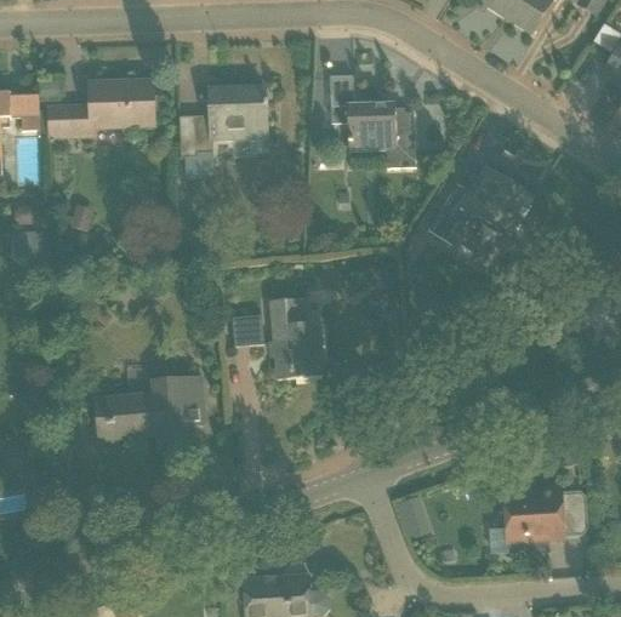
[(483,0),(483,1),(488,4),(489,3),(516,20),(514,21),(531,32),(551,0),(483,0)]
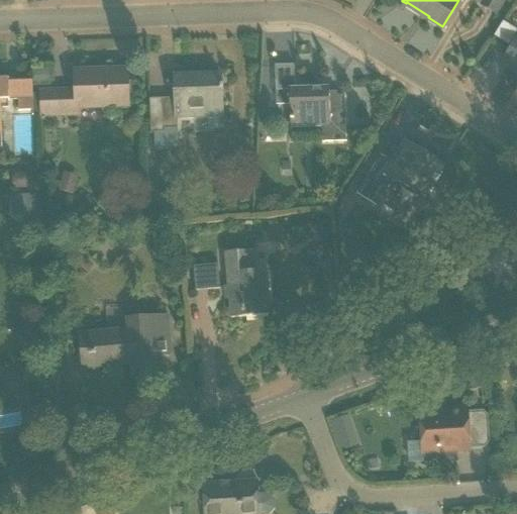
[(483,0),(482,2),(496,11),(502,0),(483,0)]
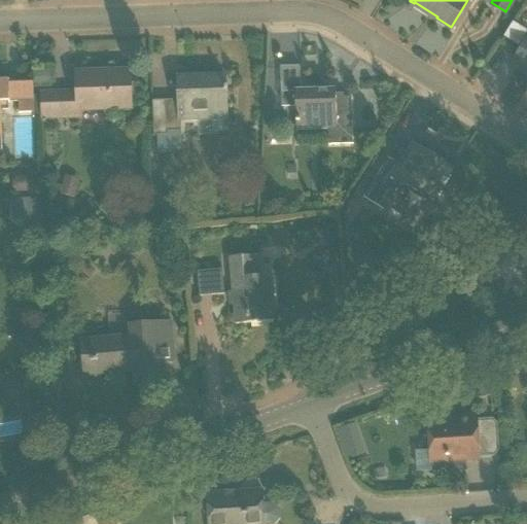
[(526,30),(526,28),(513,20),(503,35),(519,44),(526,30)]
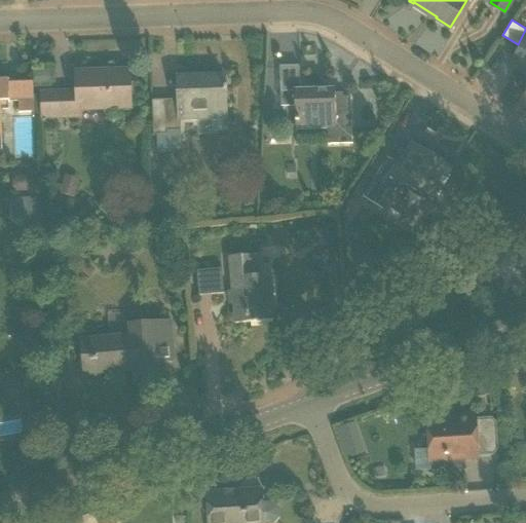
[(525,37),(512,62),(525,71),(525,37)]
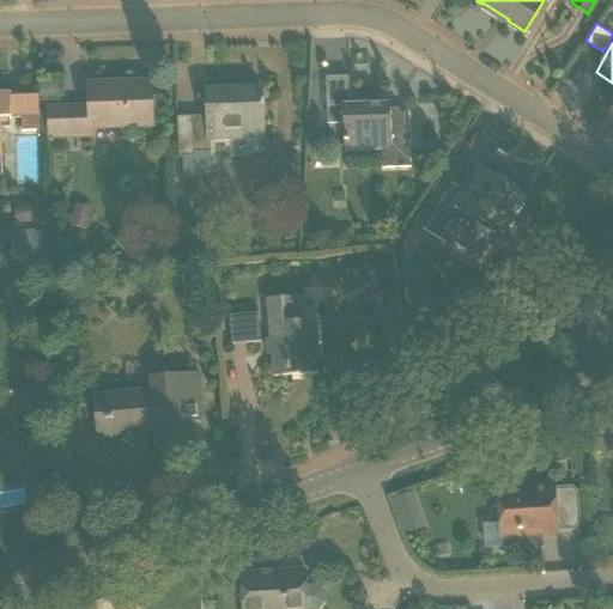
[(411,164),(408,110),(390,111),(390,101),(350,103),(349,73),(326,74),(327,121),(344,121),(345,150),(382,148),(382,165),(411,164)]
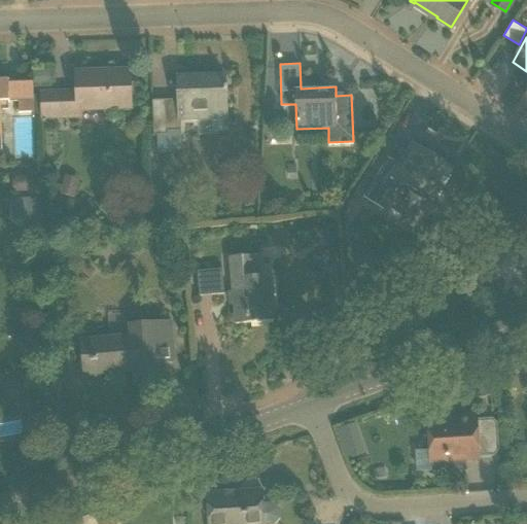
[(99,69),(76,70),(77,89),(40,91),(40,93),(33,93),(34,108),(40,108),(41,115),(79,114),(78,107),(131,105),(130,68),(110,69),(110,70),(99,71),(99,69)]
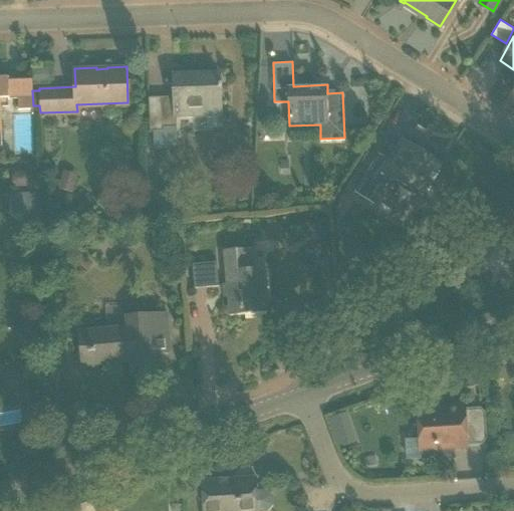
[(154,144),(177,144),(176,113),(221,111),(219,71),(174,73),(174,94),(149,95),(150,130),(153,130),(154,144)]
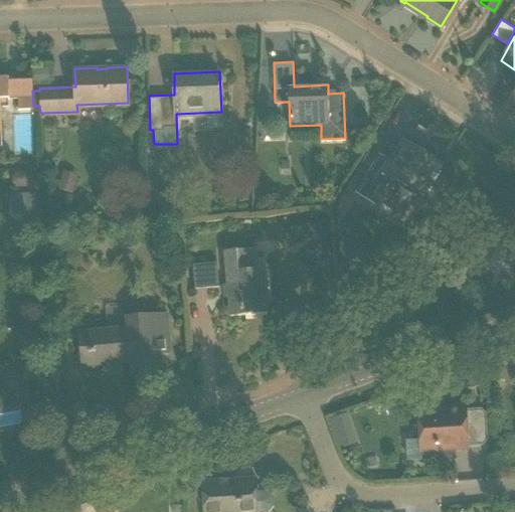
[(32,78),(8,78),(8,76),(0,76),(0,75),(0,132),(1,133),(0,98),(18,97),(18,109),(32,108),(32,113),(33,113),(33,106),(32,91),(32,78)]
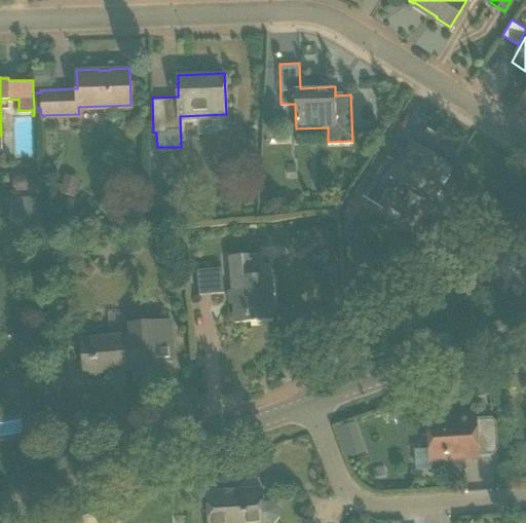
[(400,178),(431,197),(442,181),(444,182),(446,179),(444,178),(451,166),(412,142),(400,162),(387,154),(363,194),(382,207),(400,178)]
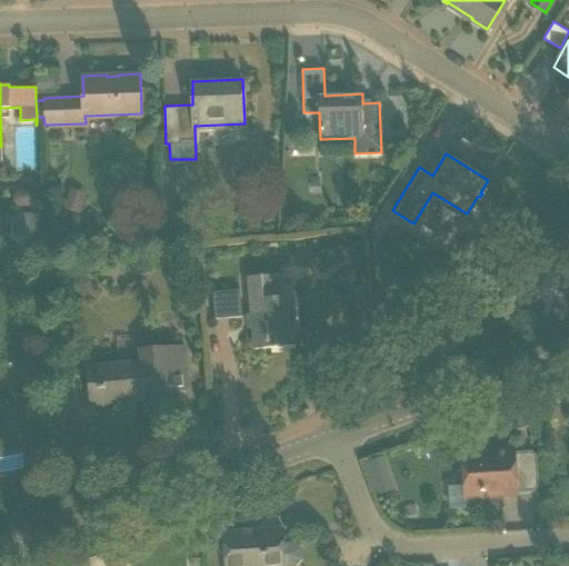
[(35,192),(29,188),(18,188),(13,194),(13,200),(18,205),(30,204),(35,199),(35,192)]
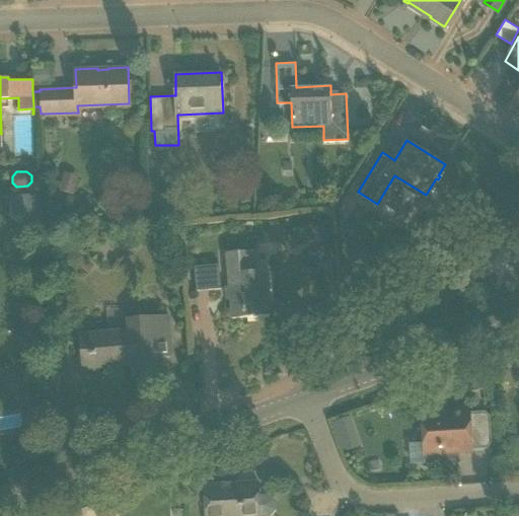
[(60,180),(59,188),(74,192),(75,185),(60,180)]
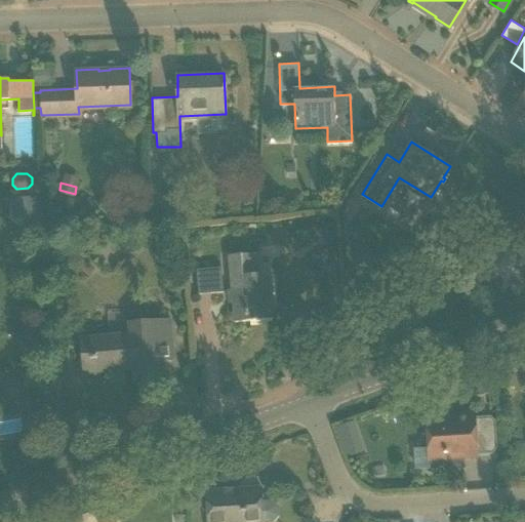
[(26,205),(26,216),(37,215),(37,195),(12,196),(12,206),(26,205)]
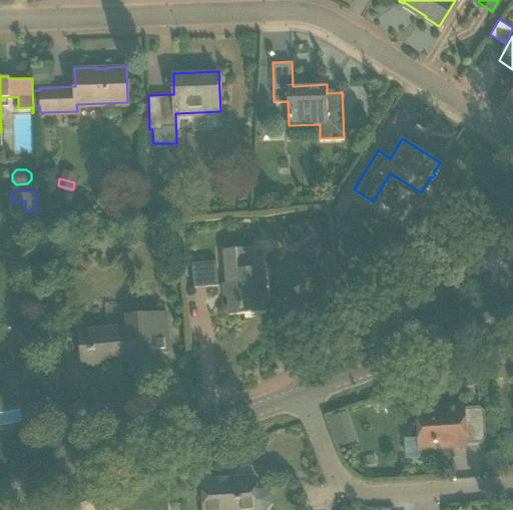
[(229,313),(268,310),(265,267),(255,267),(253,244),(222,247),(225,282),(222,283),(223,295),(227,295),(229,313)]
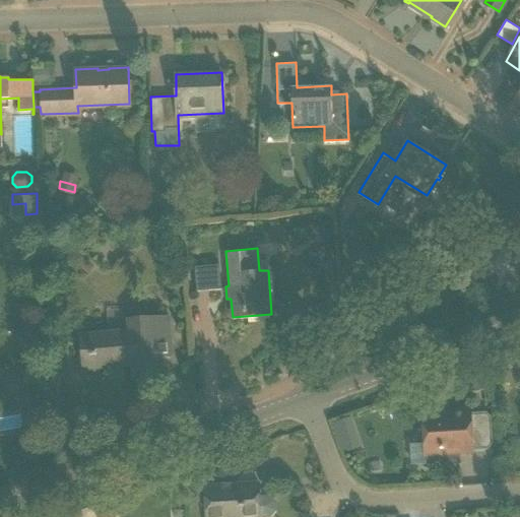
[(196,289),(221,287),(219,263),(194,265),(196,289)]
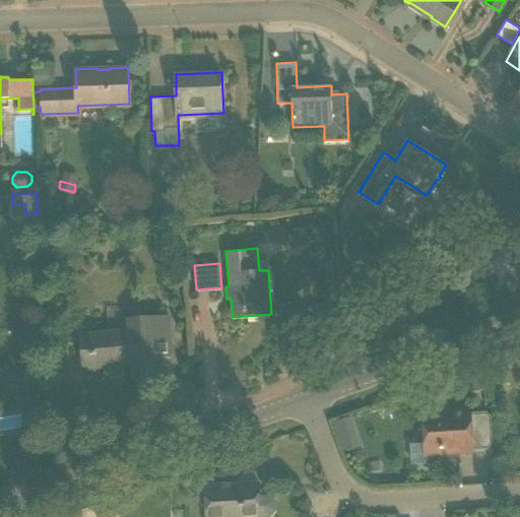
[(133,371),(156,368),(155,356),(173,353),(169,316),(128,319),(129,330),(80,334),(82,356),(99,353),(100,367),(132,363),(133,371)]
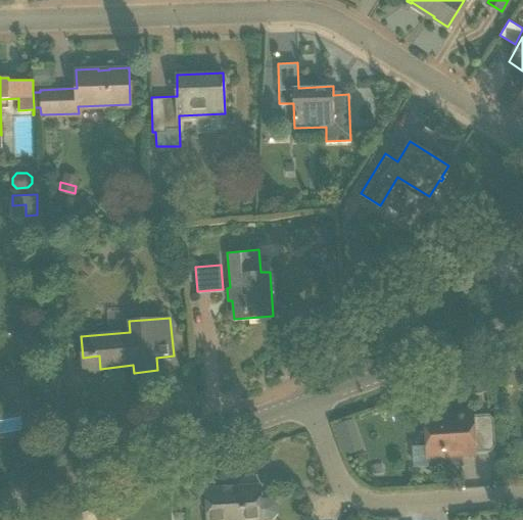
[(20,338),(32,350),(44,339),(33,327),(20,338)]
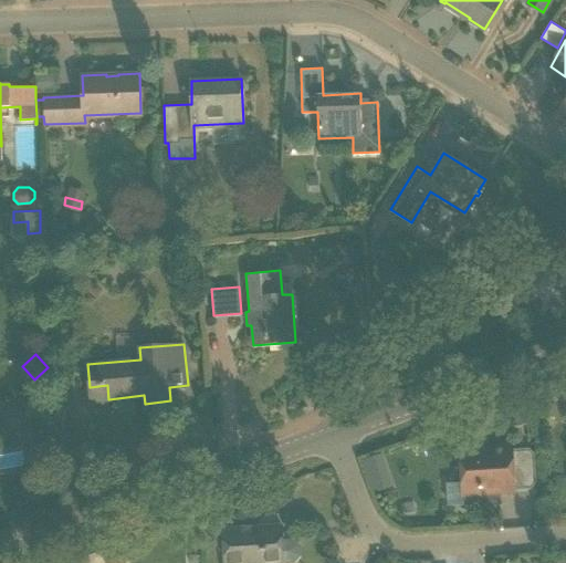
[(489,449),(460,451),(462,494),(463,494),(464,503),(499,500),(498,492),(514,490),(512,445),(489,446),(489,449)]
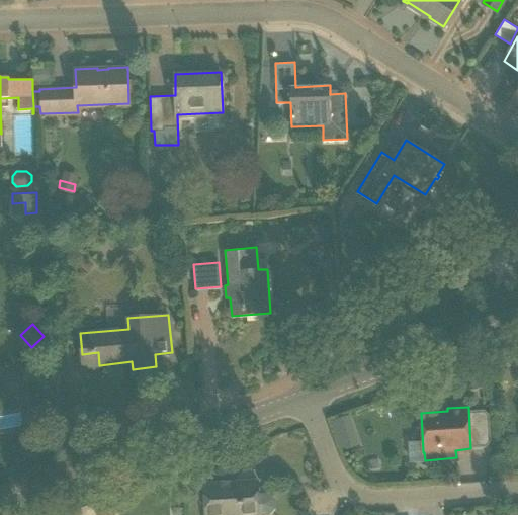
[(332,420),(335,430),(353,423),(350,414),(332,420)]
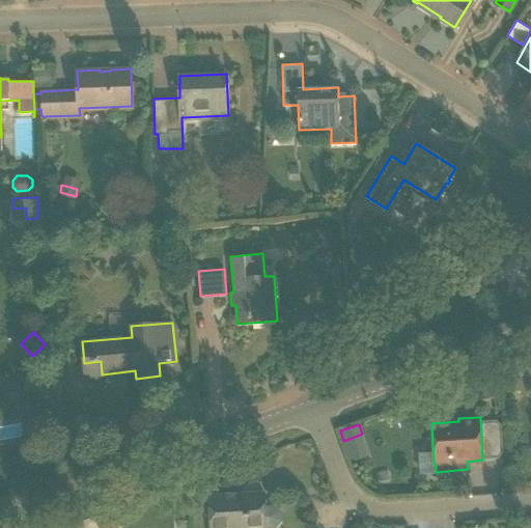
[(207,495),(207,497),(203,498),(200,502),(200,510),(204,515),(210,513),(210,527),(267,527),(277,527),(283,520),(282,511),(275,503),(266,504),(263,490),(262,490),(262,493),(243,494),(242,492),(207,495)]
